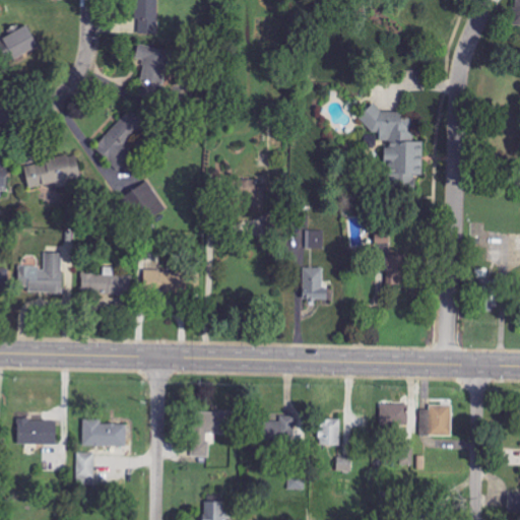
[(136,0),(137,35),(158,34),(157,0),(136,0)]
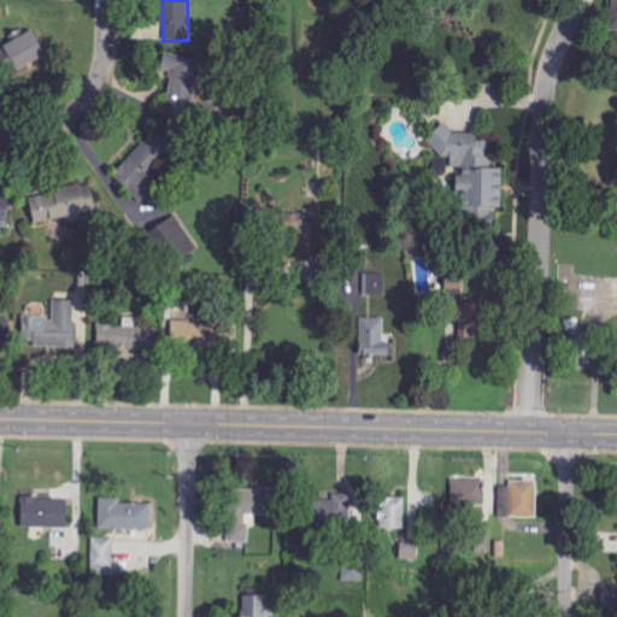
[(0,47),(0,56),(11,77),(47,57),(33,29),(0,47)]
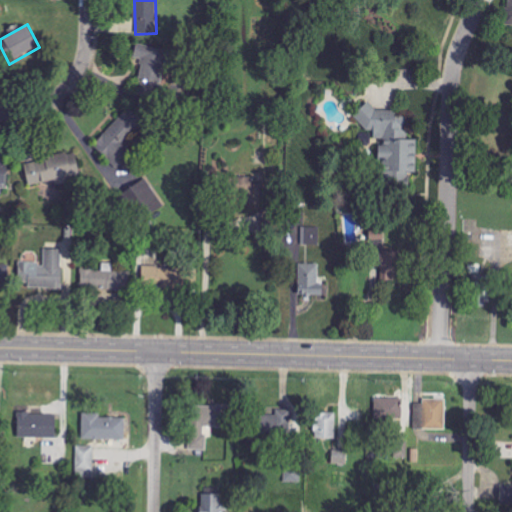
[(138,86),(157,91),(168,51),(137,43),(132,63),(144,65),(138,86)]
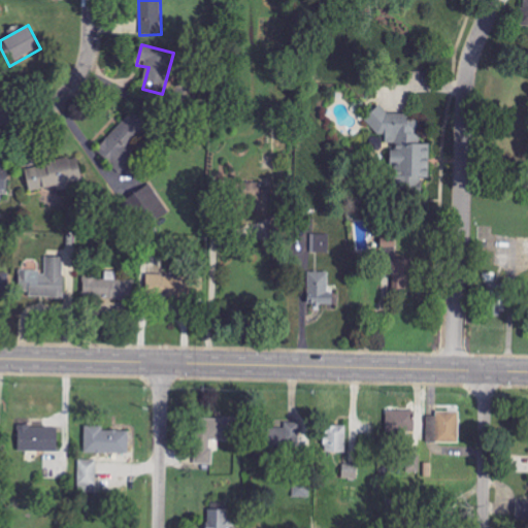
[(98,147),(122,170),(129,162),(123,156),(151,127),(133,110),(98,147)]
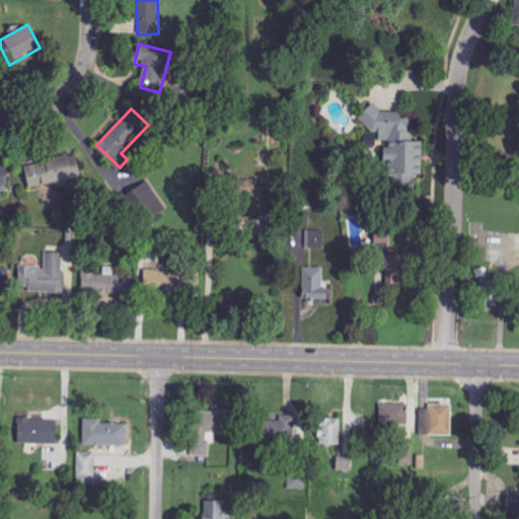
[(385,186),(415,188),(416,174),(422,175),(423,141),(414,141),(414,133),(411,132),(412,112),(366,109),(365,132),(379,132),(379,141),(387,141),(385,186)]
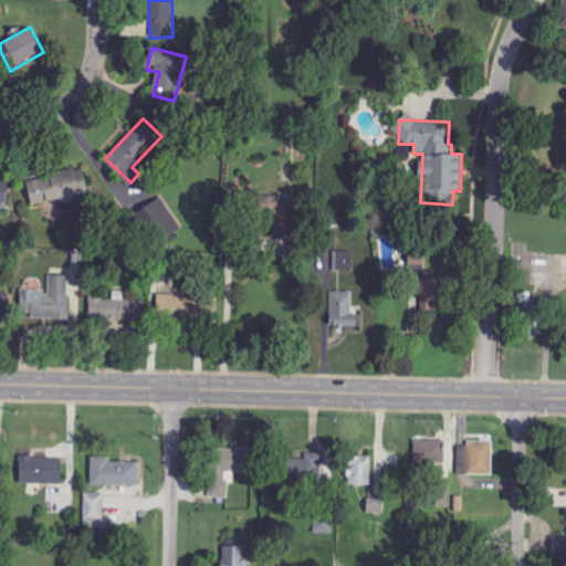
[(280,203),(280,196),(259,195),(258,226),(287,227),(289,205),(280,203)]
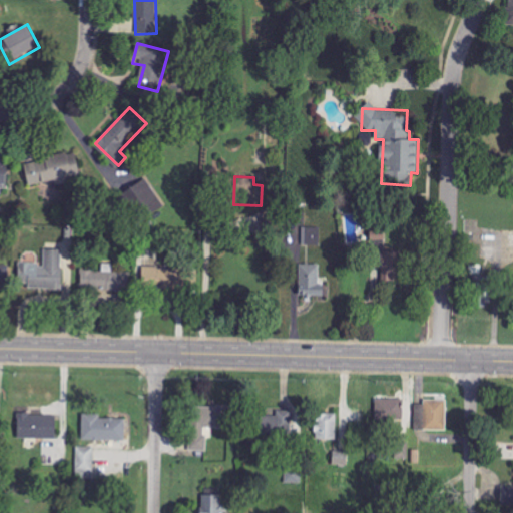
[(320,227),(303,227),(303,244),(320,244),(320,227)]
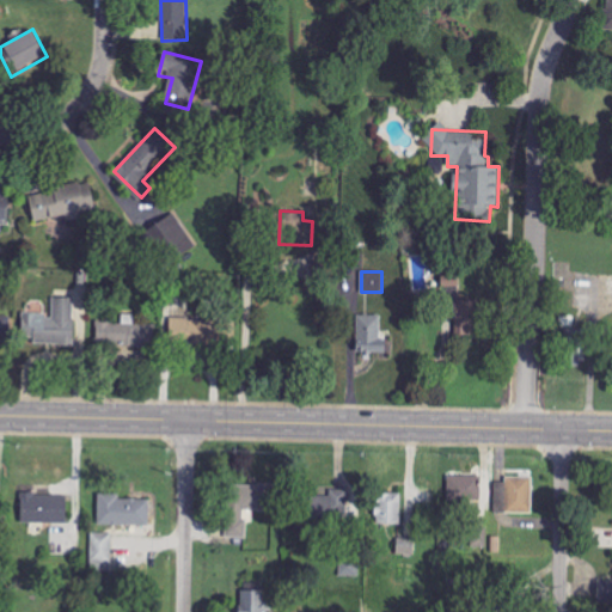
[(74,343),(74,298),(53,298),(53,314),(23,314),(23,343),(74,343)]
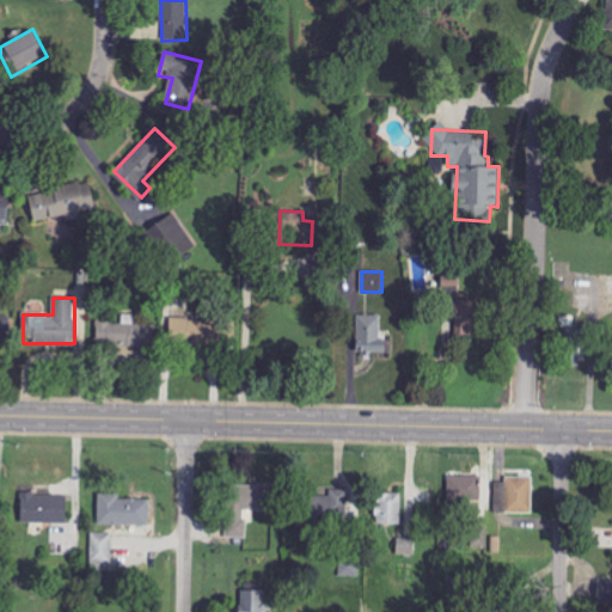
[(456,332),(476,332),(476,300),(456,300),(456,332)]
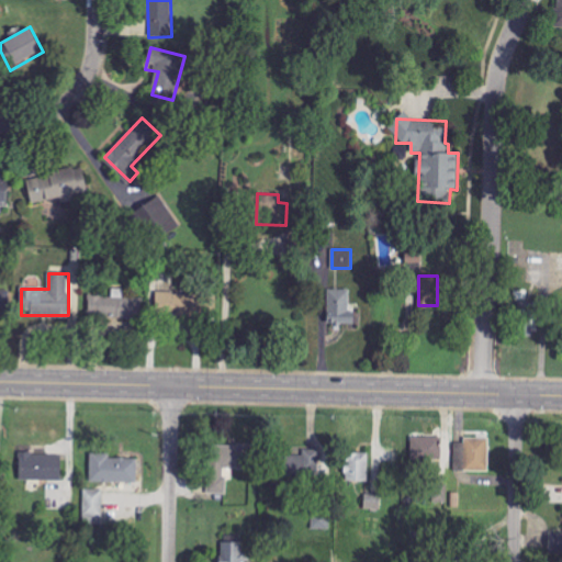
[(141,298),(123,298),(124,289),(112,289),(112,296),(86,295),(85,317),(139,318),(141,298)]
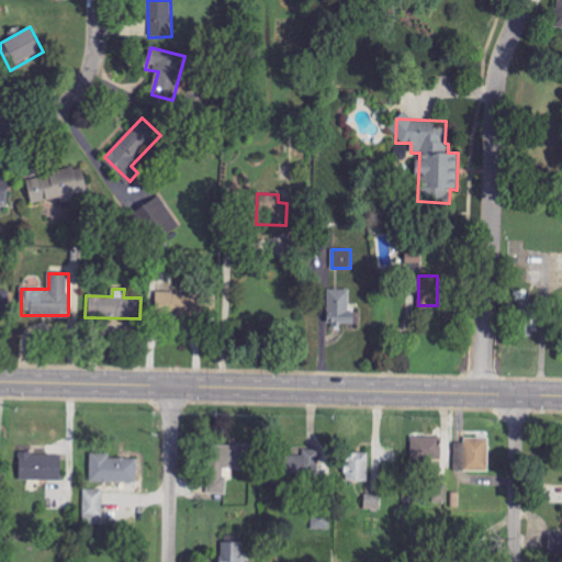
[(328,324),(352,325),(352,290),(328,290),(328,324)]
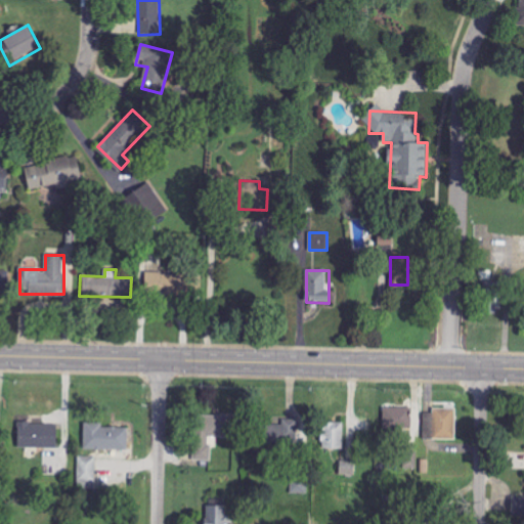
[(177,294),(177,272),(145,273),(145,295),(177,294)]
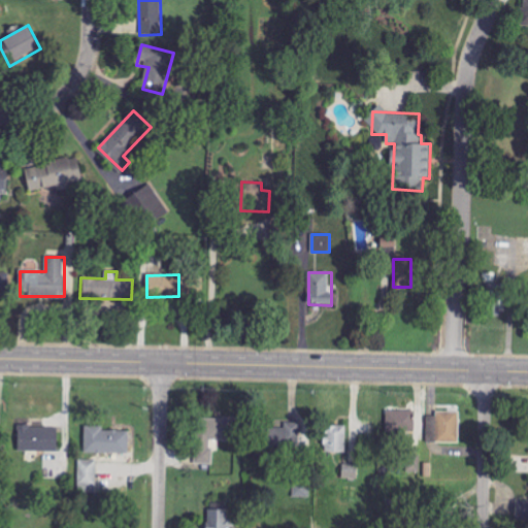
[(489,314),(505,315),(505,291),(490,290),(489,314)]
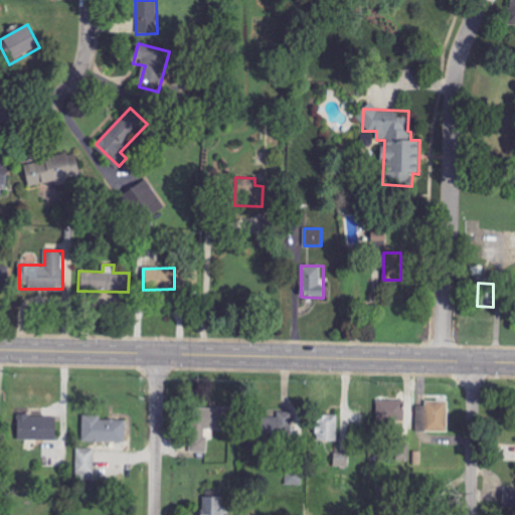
[(377,421),(404,422),(404,398),(377,398),(377,421)]
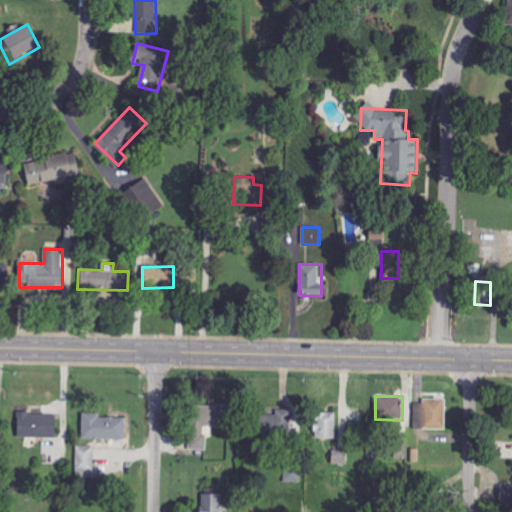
[(415,404),(414,429),(445,430),(446,399),(423,399),(423,404),(415,404)]
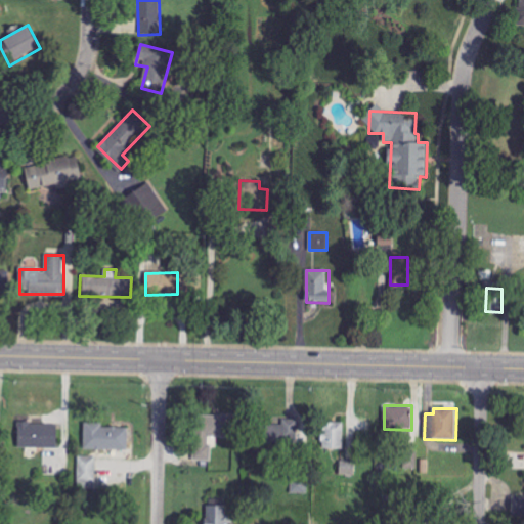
[(211,461),(211,436),(232,436),(232,415),(194,415),(194,461),(211,461)]
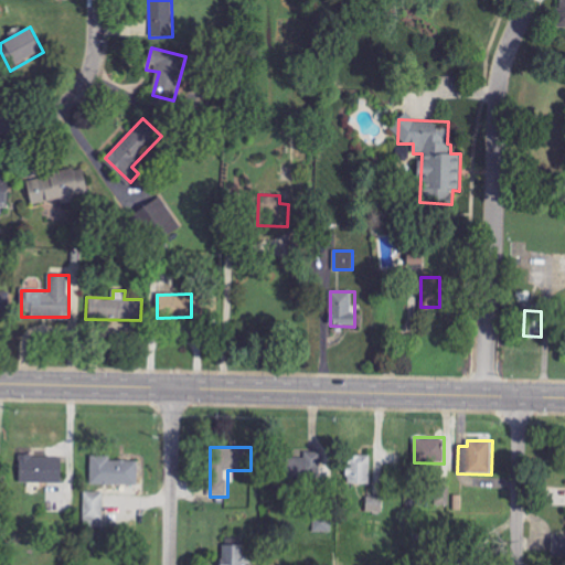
[(370,484),(371,456),(348,455),(347,484),(370,484)]
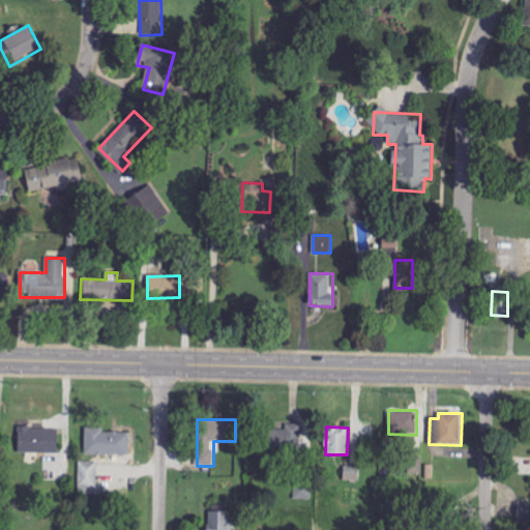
[(85,454),(129,455),(130,433),(104,432),(104,428),(86,428),(85,454)]
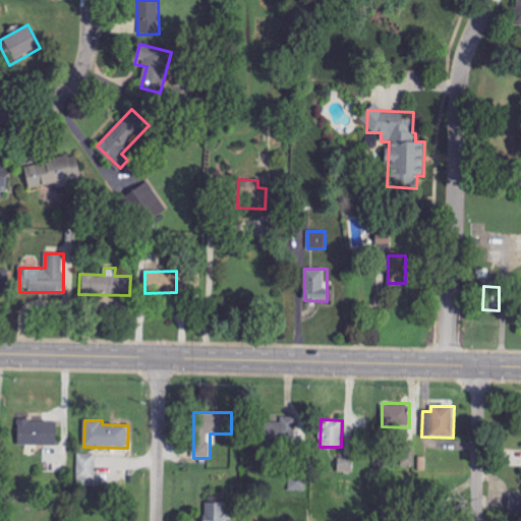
[(57,421),(18,421),(18,446),(57,446),(57,421)]
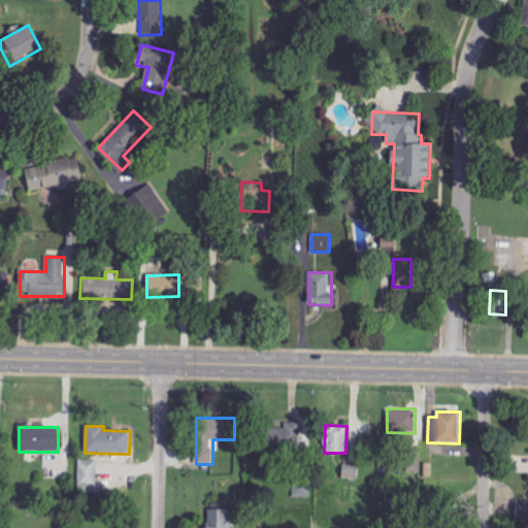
[(97,493),(98,460),(79,460),(78,492),(97,493)]
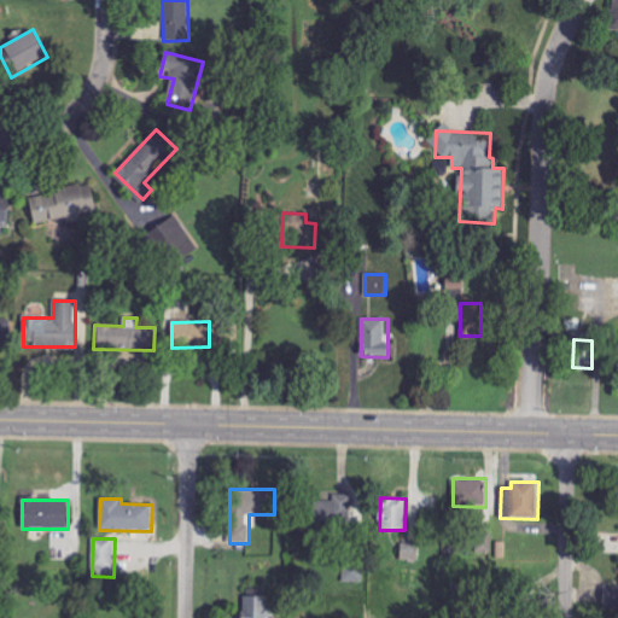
[(419,544),(401,544),(401,560),(419,561),(419,544)]
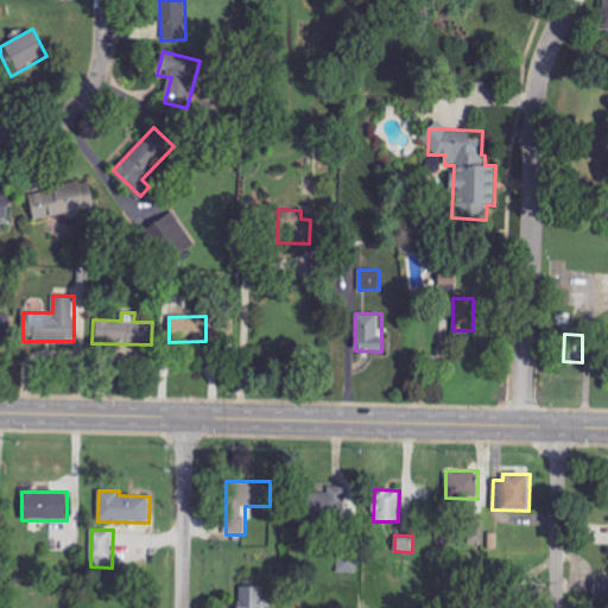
[(337,572),(356,574),(358,555),(337,553),(337,572)]
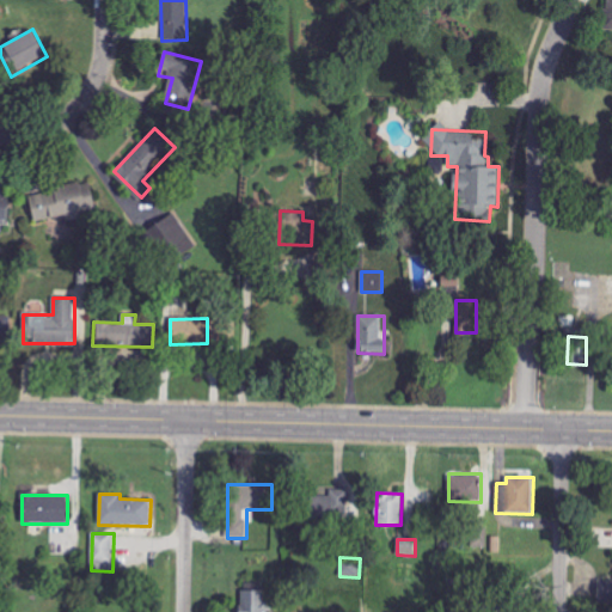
[(265,611),(265,591),(240,591),(239,611),(265,611)]
